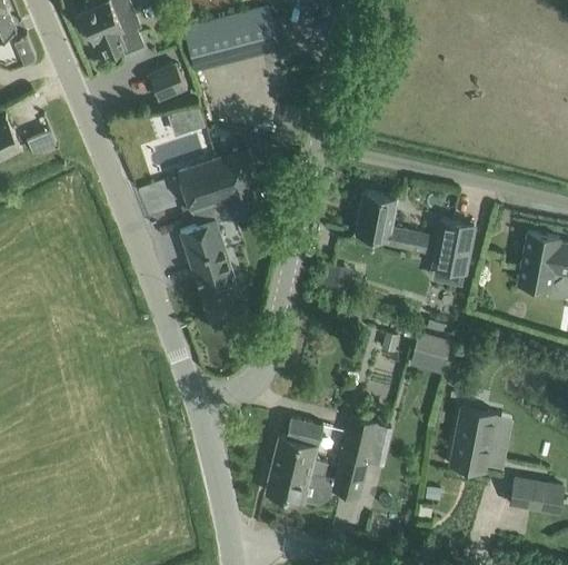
[(0,0),(0,39),(17,31),(9,15),(10,13),(3,0),(0,0)]
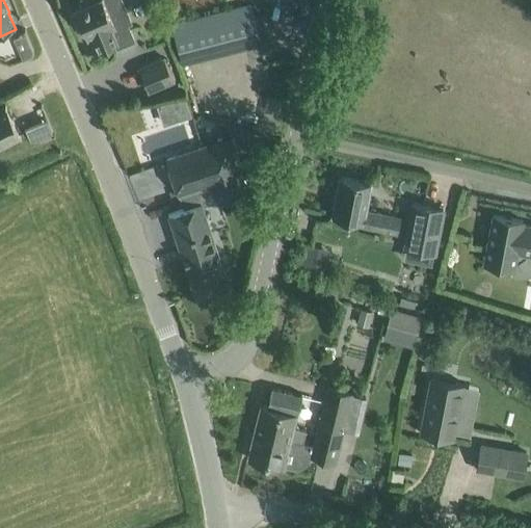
[(128,27),(132,26),(121,0),(101,0),(101,1),(76,11),(77,16),(74,17),(80,32),(83,30),(88,42),(95,38),(101,54),(116,47),(118,51),(135,44),(128,27)]
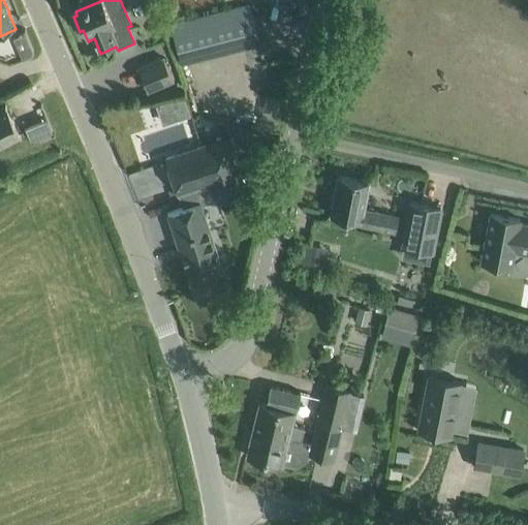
[(259,47),(250,9),(172,29),(182,67),(203,61),(259,47)]
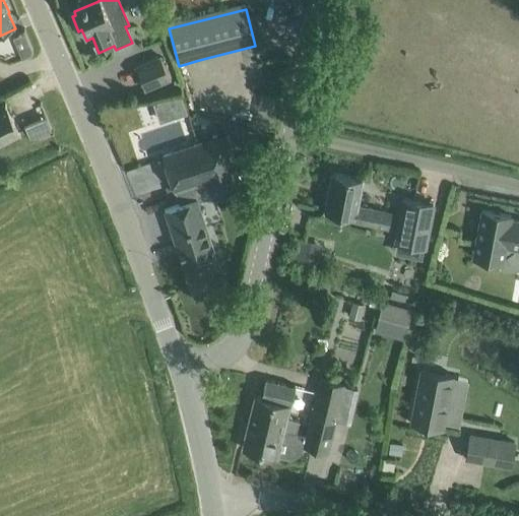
[(136,70),(146,92),(171,82),(161,60),(136,70)]
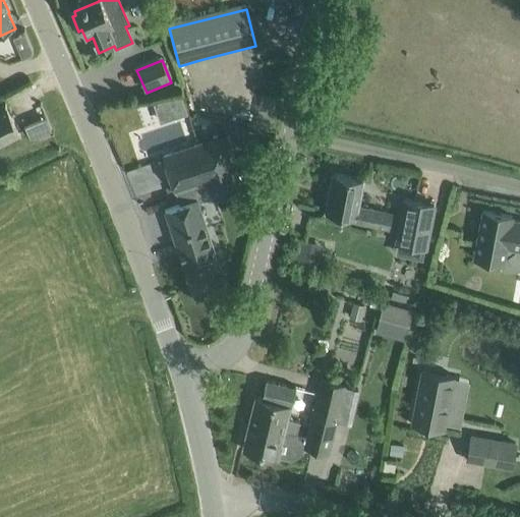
[(135,111),(140,129),(186,116),(181,98),(135,111)]
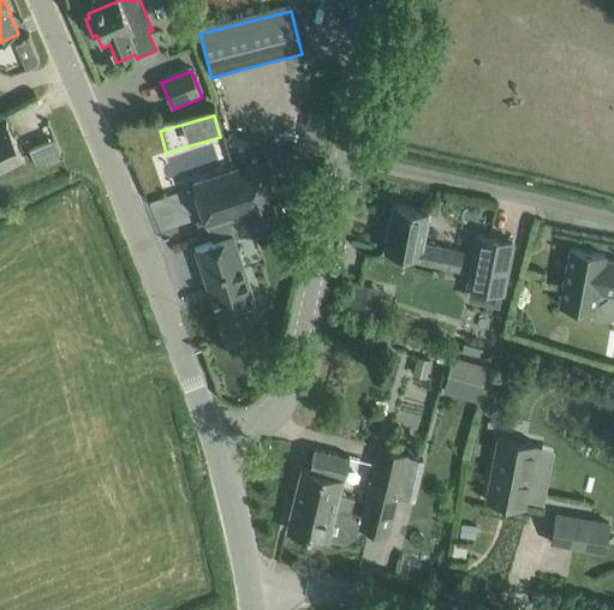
[(0,175),(25,163),(7,126),(0,130),(0,175)]
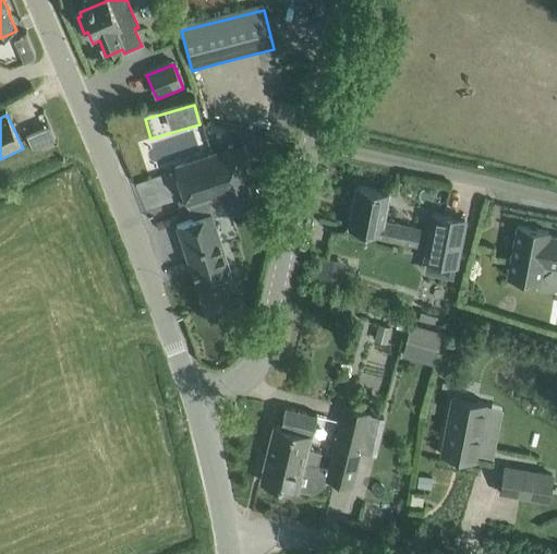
[(37,155),(55,137),(41,122),(23,140),(37,155)]
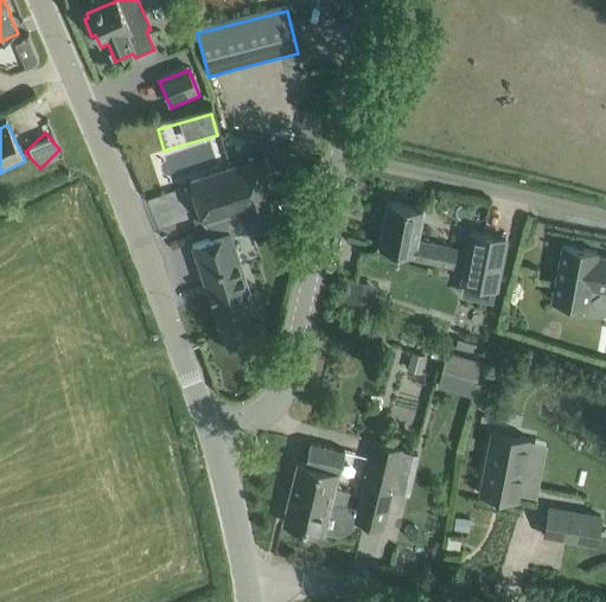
[(248,235),(282,223),(275,203),(278,203),(265,161),(192,186),(205,226),(241,215),(248,235)]
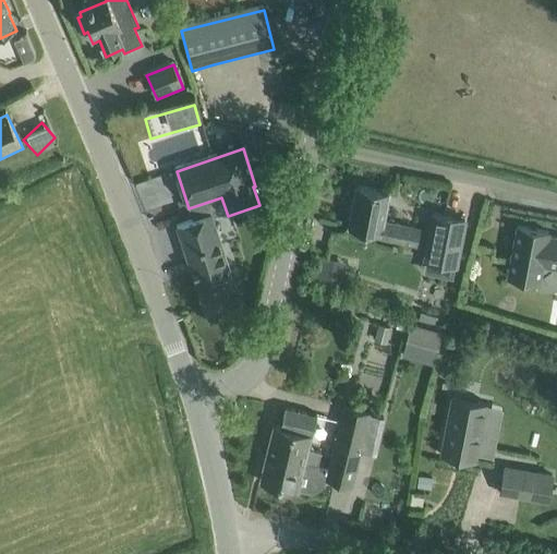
[(380,241),(416,248),(420,232),(384,225),(390,196),(356,190),(349,230),(382,236),(380,241)]
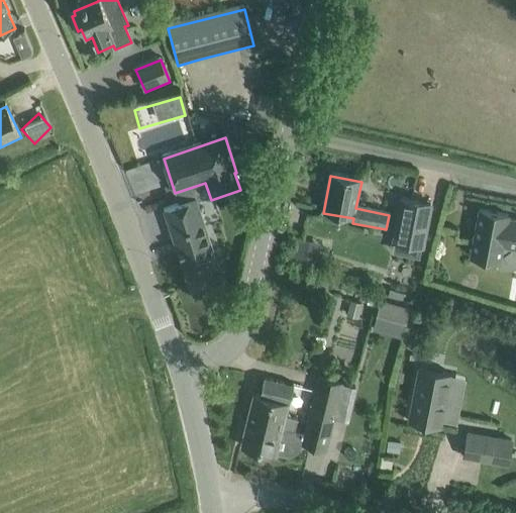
[(196,200),(165,211),(190,289),(222,279),(196,200)]
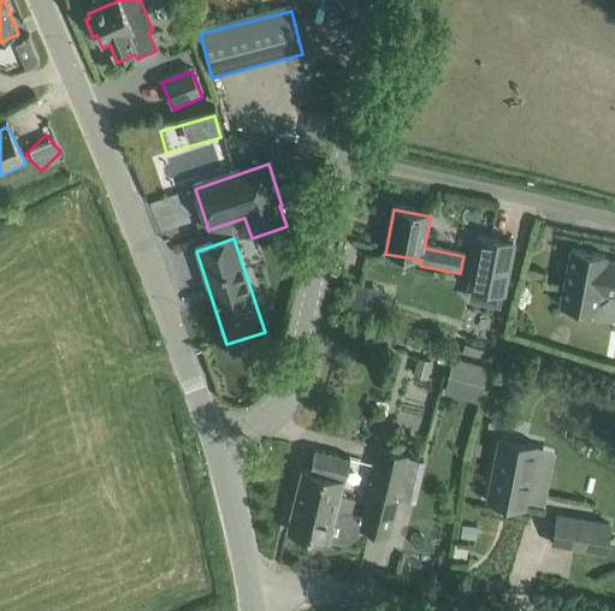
[(480,239),(471,291),(503,297),(514,245),(480,239)]
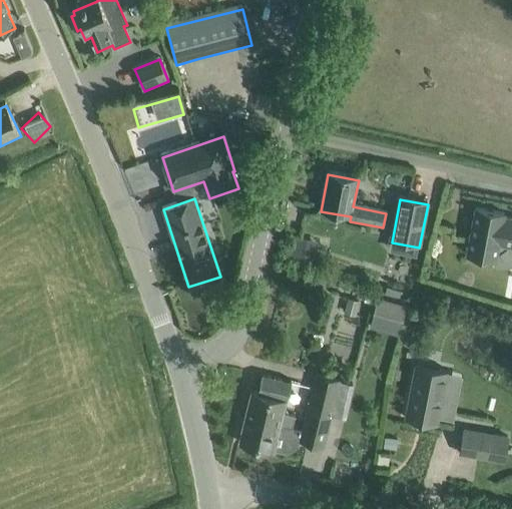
[(511,220),(506,220),(507,216),(476,210),(468,257),(499,263),(501,248),(511,250),(511,220)]
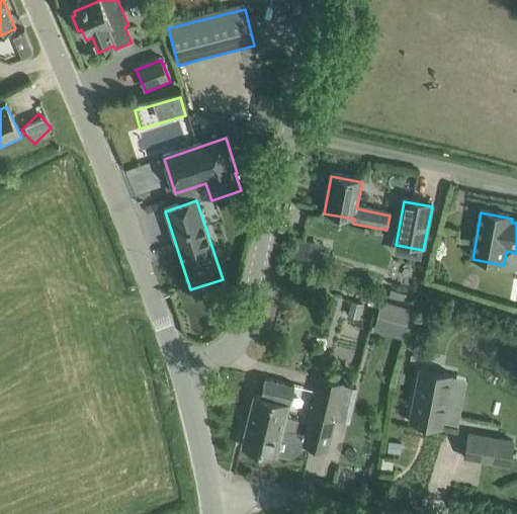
[(375,319),(408,326),(411,311),(379,304),(375,319)]
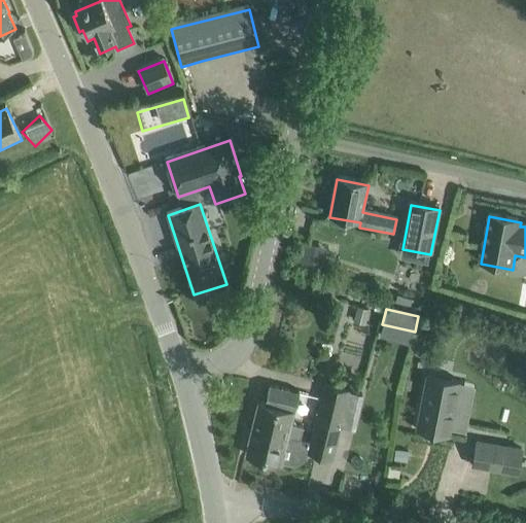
[(459,382),(427,378),(420,433),(452,438),(459,382)]
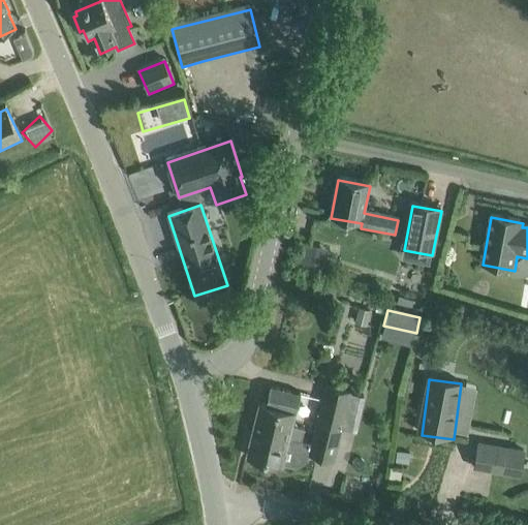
[(341,432),(350,393),(324,388),(316,426),(341,432)]
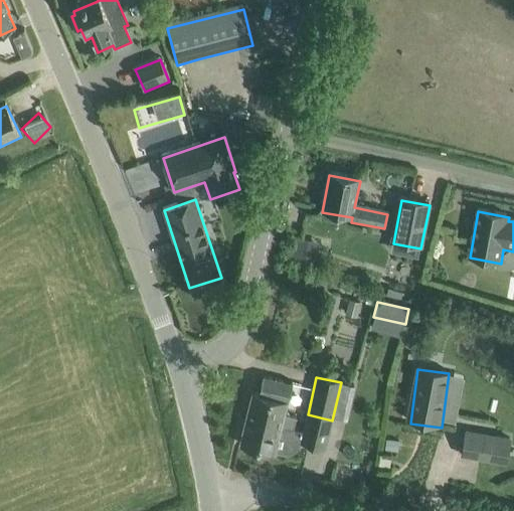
[(294,433),(297,422),(283,418),(291,386),(264,379),(260,397),(252,395),(246,421),(294,433)]
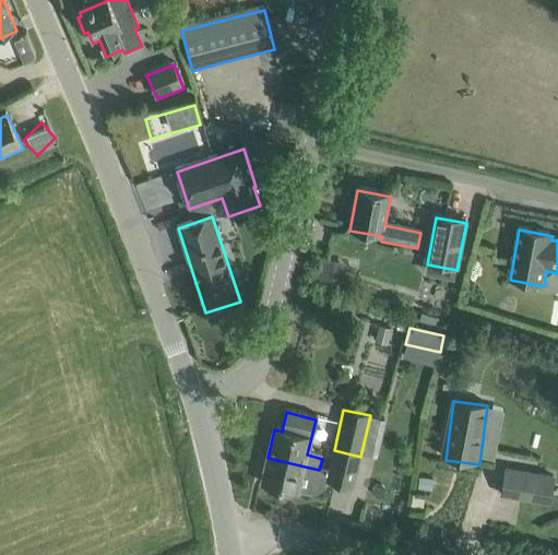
[(372,416),(370,415),(360,457),(334,450),(329,472),(319,470),(268,458),(261,485),(299,494),(300,493),(310,495),(316,495),(320,493),(325,487),(329,483),(353,489),(361,456),(378,459),(387,421),(372,418),(372,416)]
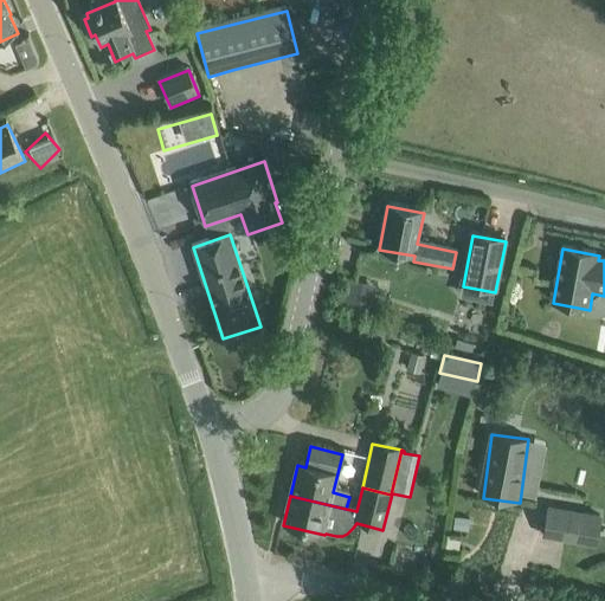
[(600,519),(565,514),(566,501),(552,498),(545,538),(596,548),(600,519)]
